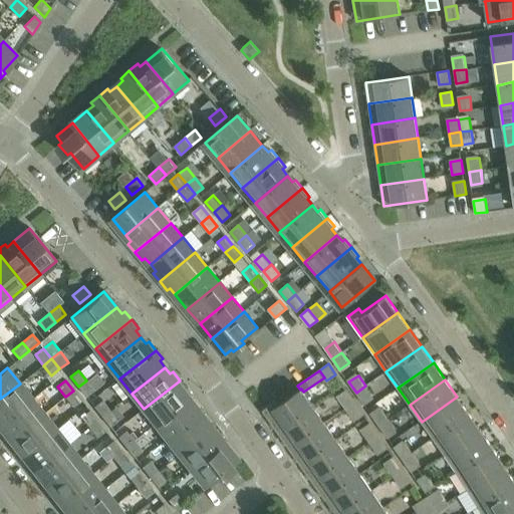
[(86,380),(78,387),(86,397),(94,391),(86,380)]
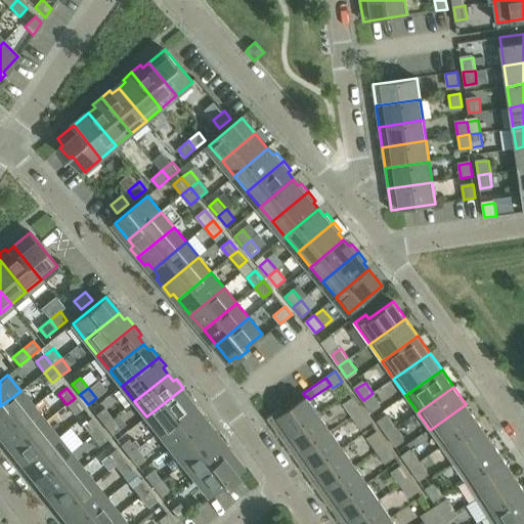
[(183,388),(146,417),(159,432),(192,405),(187,399),(189,396),(183,388)]
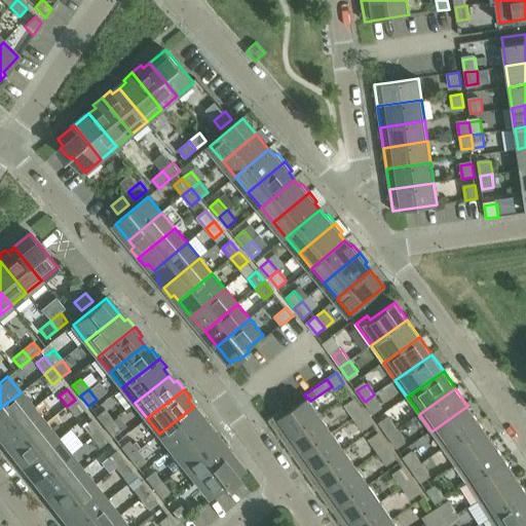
[(21,392),(0,408),(0,434),(33,408),(21,392)]
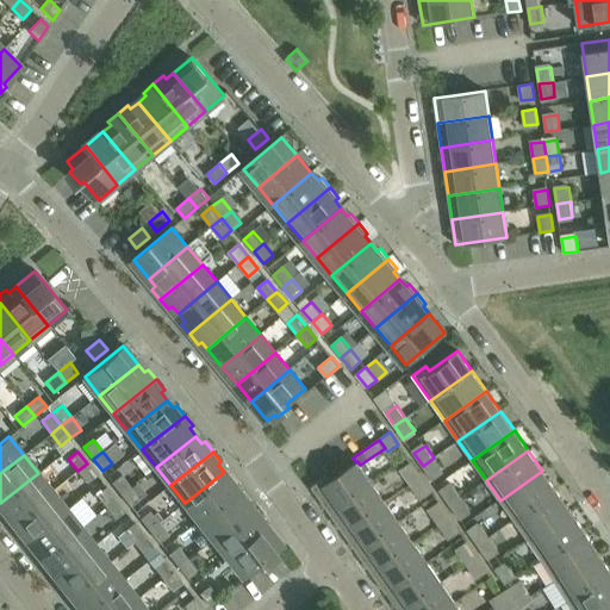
[(434,458),(423,466),(431,478),(442,471),(434,458)]
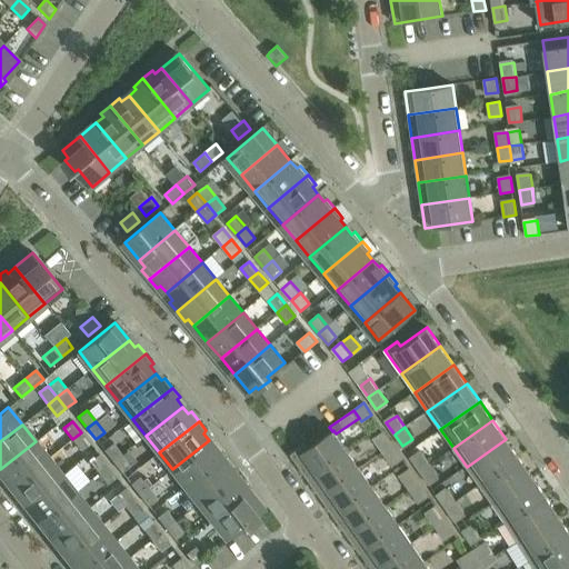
[(291,453),(308,478),(347,450),(336,433),(333,430),(332,431),(309,448),(306,443),(291,453)]
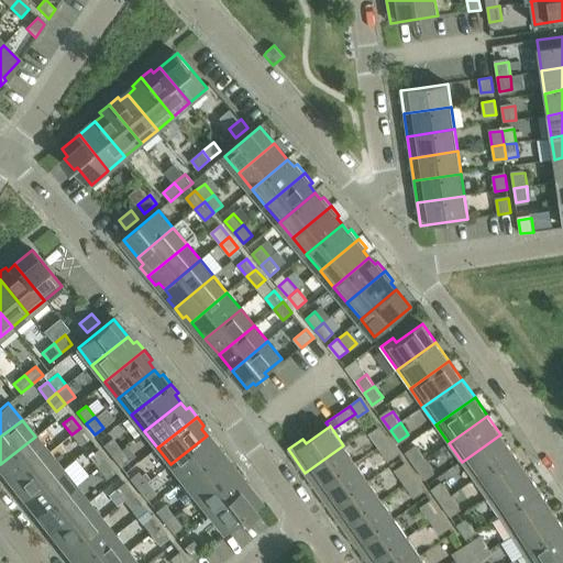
[(80,428),(72,434),(80,446),(89,439),(80,428)]
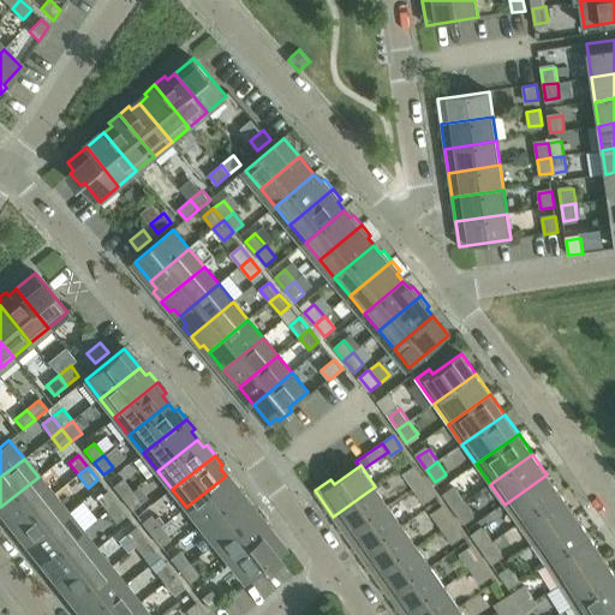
[(405,476),(415,489),(425,481),(417,469),(405,476)]
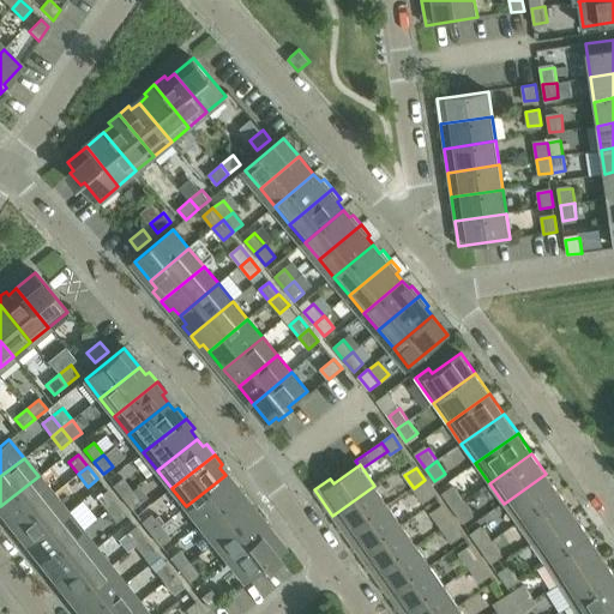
[(546,474),(504,504),(518,523),(560,493),(546,474)]
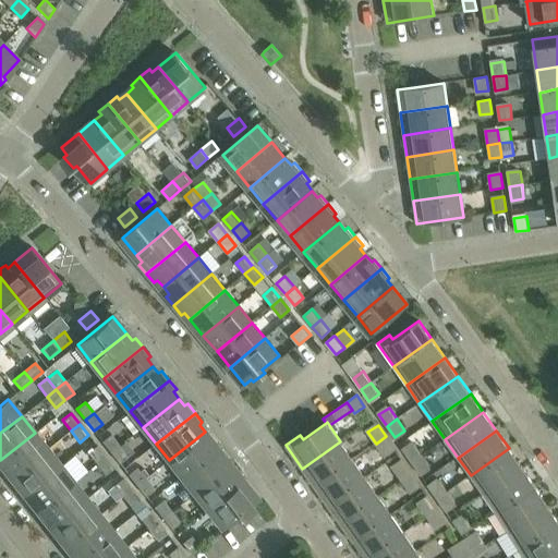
[(205,432),(169,460),(182,476),(218,448),(205,432)]
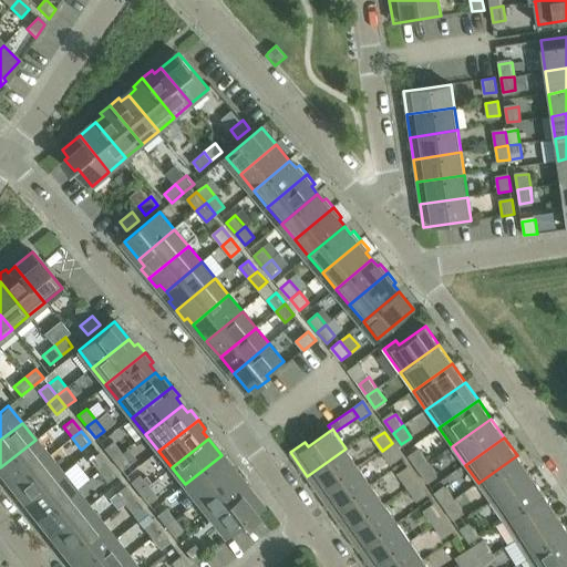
[(35,440),(0,467),(0,476),(3,481),(7,478),(12,485),(49,456),(35,440)]
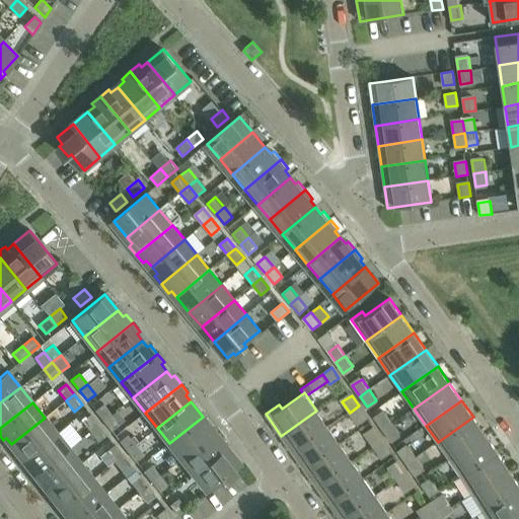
[(95,412),(103,422),(112,415),(103,404),(95,412)]
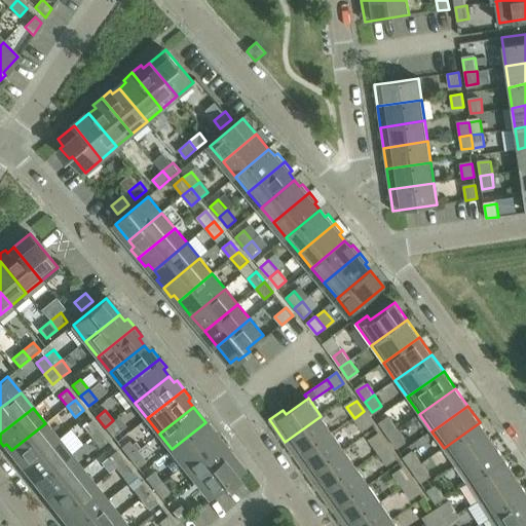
[(364,411),(354,418),(362,428),(371,422),(364,411)]
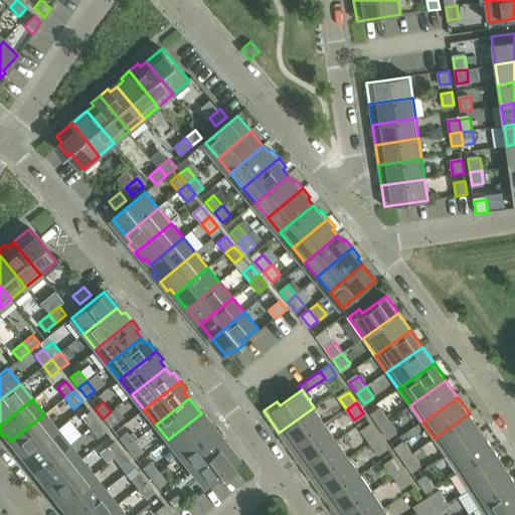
[(314,407),(279,433),(291,449),(326,424),(314,407)]
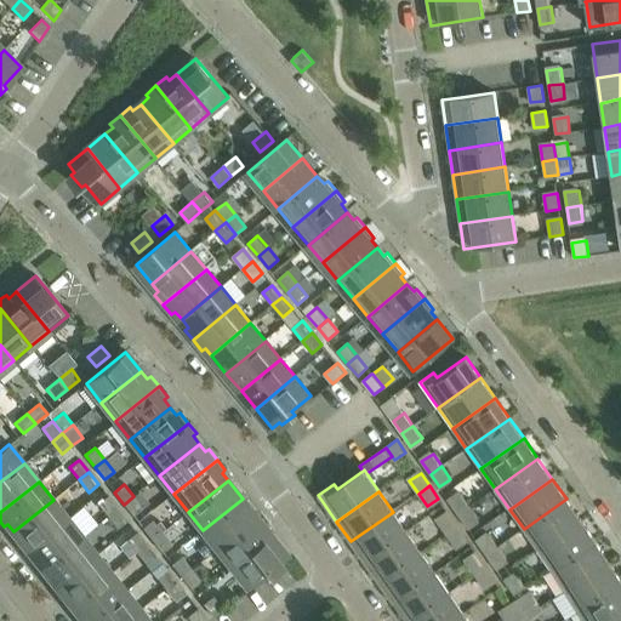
[(450,502),(459,514),(469,507),(461,494),(450,502)]
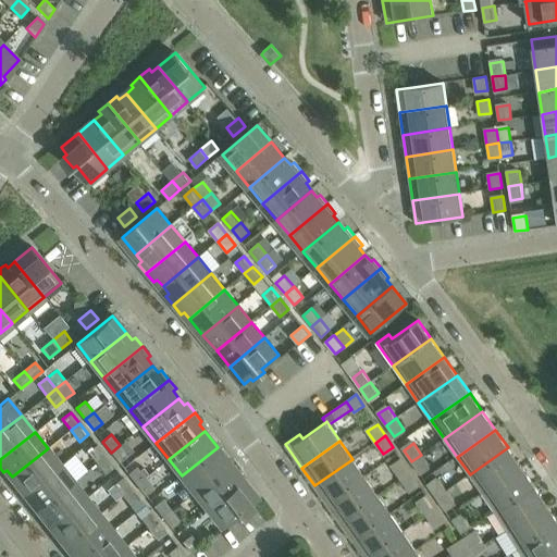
[(120,445),(111,453),(120,463),(128,456),(120,445)]
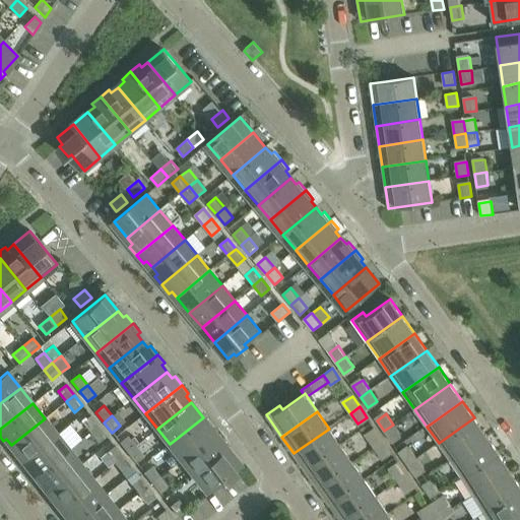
[(82,423),(90,433),(99,426),(90,416),(82,423)]
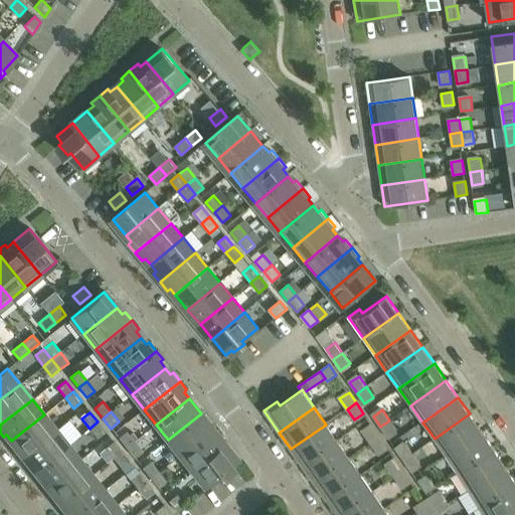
[(201,413),(168,440),(180,455),(213,428),(201,413)]
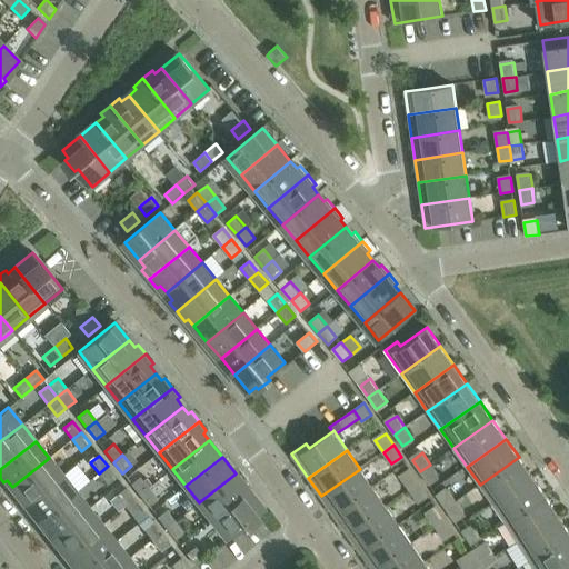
[(519,457),(480,485),(492,503),(532,476),(519,457)]
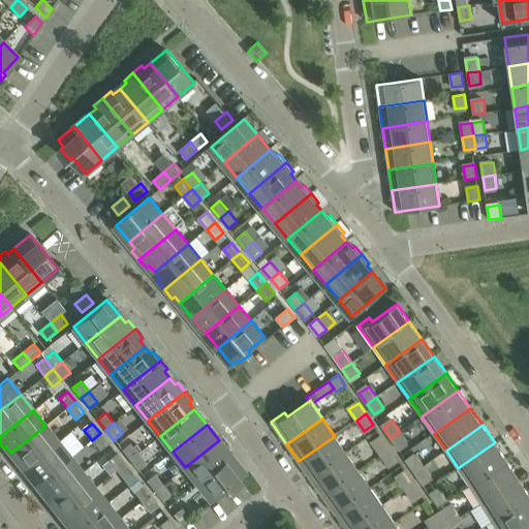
[(45,426),(11,453),(17,460),(13,462),(21,471),(58,441),(45,426)]
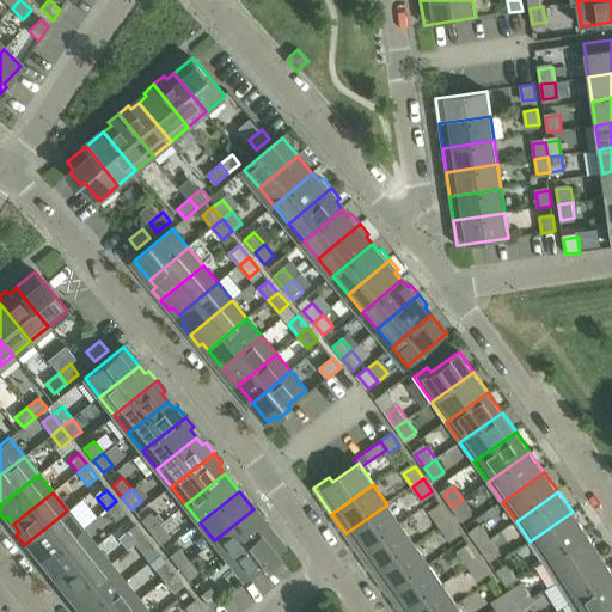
[(463,500),(452,507),(460,520),(472,512),(463,500)]
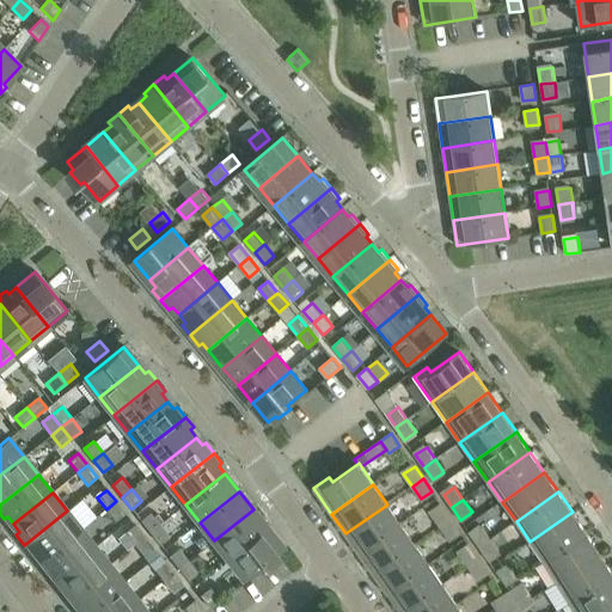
[(116,501),(106,509),(116,521),(126,513),(116,501)]
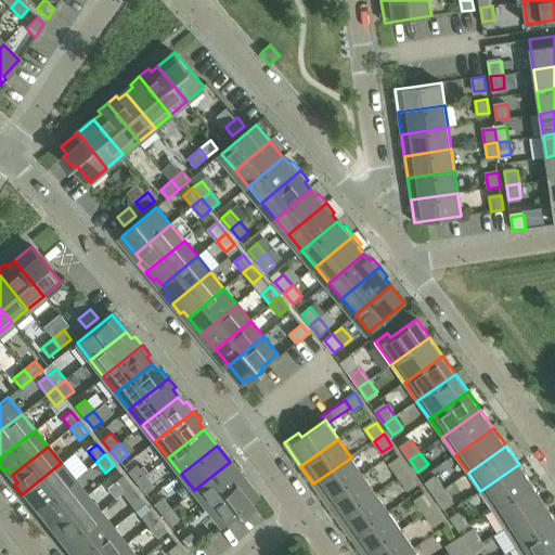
[(351,457),(313,483),(325,502),(364,475),(351,457)]
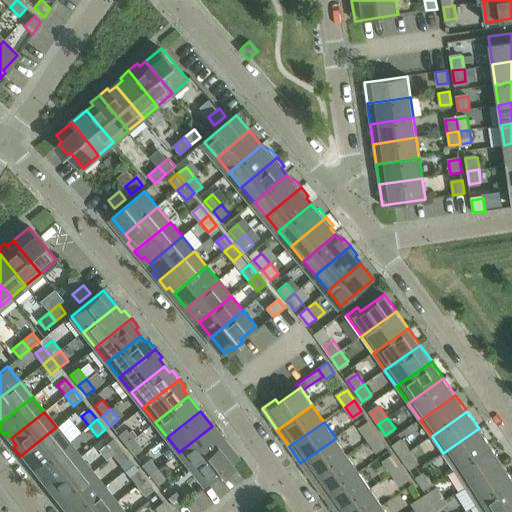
[(361,430),(368,440),(377,434),(370,423),(361,430)]
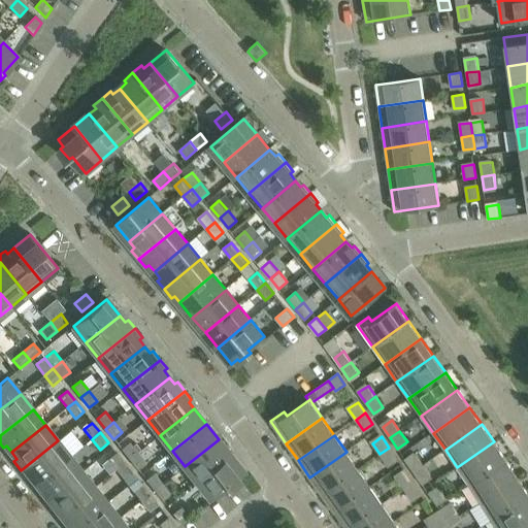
[(219,439),(185,466),(197,482),(231,455),(219,439)]
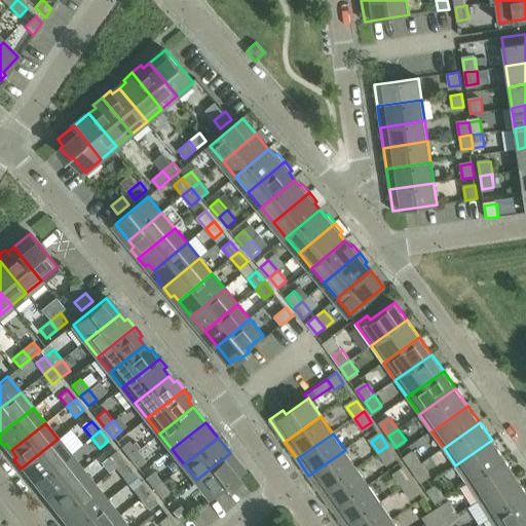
[(58,439),(21,468),(28,477),(31,475),(36,482),(70,454),(58,439)]
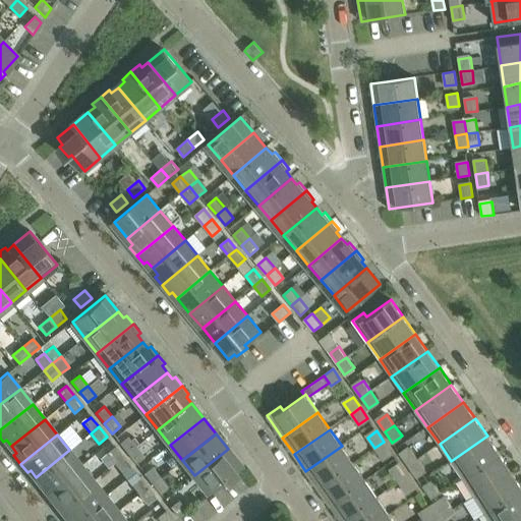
[(487,436),(451,461),(463,478),(500,454),(487,436)]
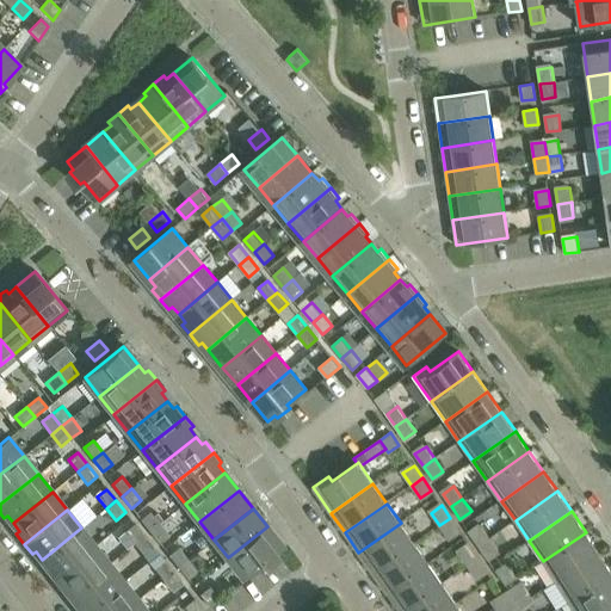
[(140,520),(150,532),(160,524),(150,512),(140,520)]
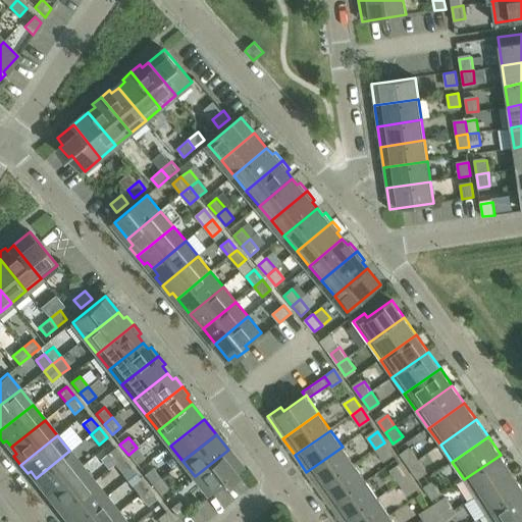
[(384,442),(375,449),(382,460),(393,453),(384,442)]
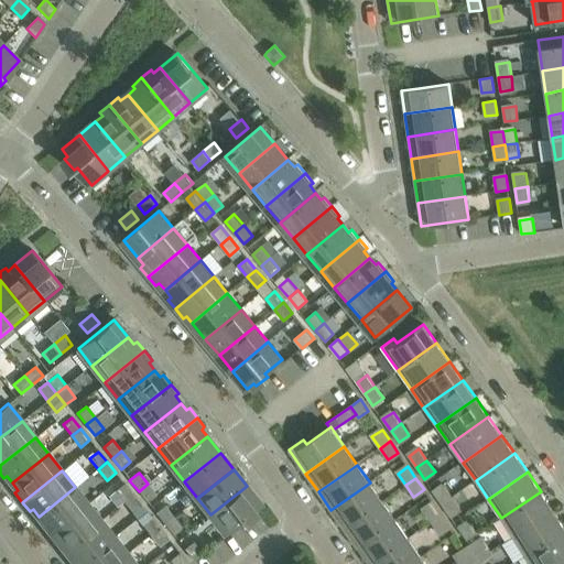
[(370,483),(331,510),(344,529),(382,501),(370,483)]
